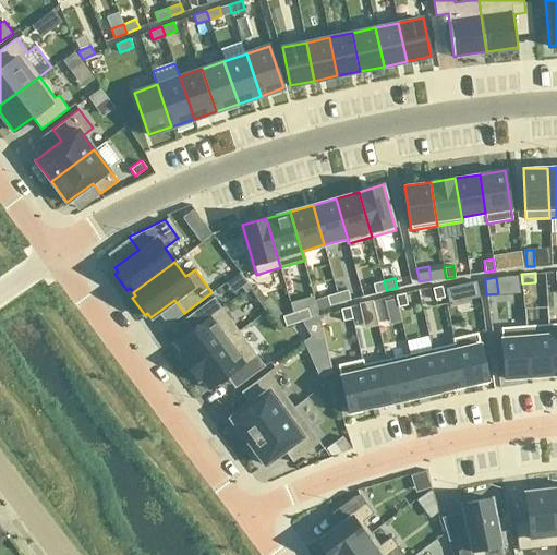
[(384,280),(373,284),(375,291),(376,293),(386,290),(384,280)]
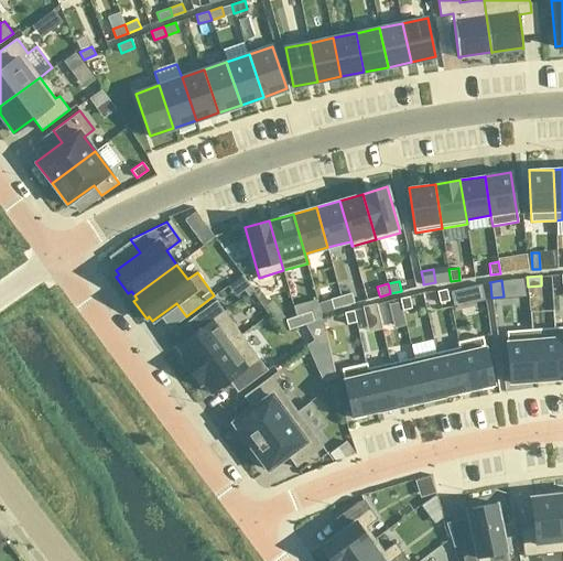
[(250,287),(245,291),(249,295),(255,292),(250,287)]
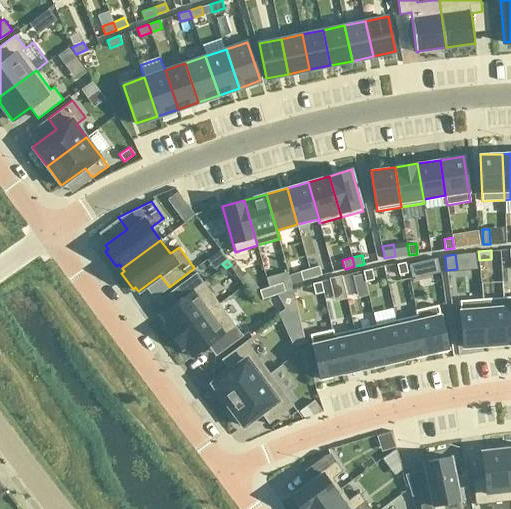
[(405,262),(397,264),(399,274),(408,272),(405,262)]
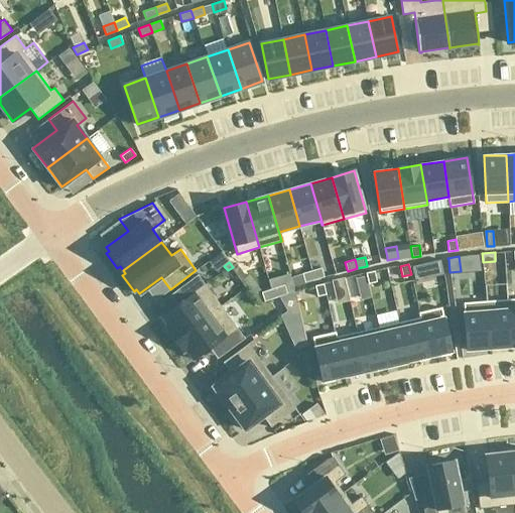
[(422,264),(412,266),(415,280),(425,277),(422,264)]
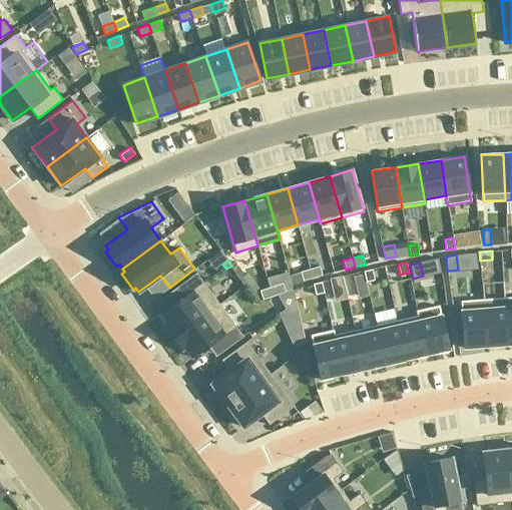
[(320,266),(310,269),(313,278),(323,276),(322,274),(320,266)]
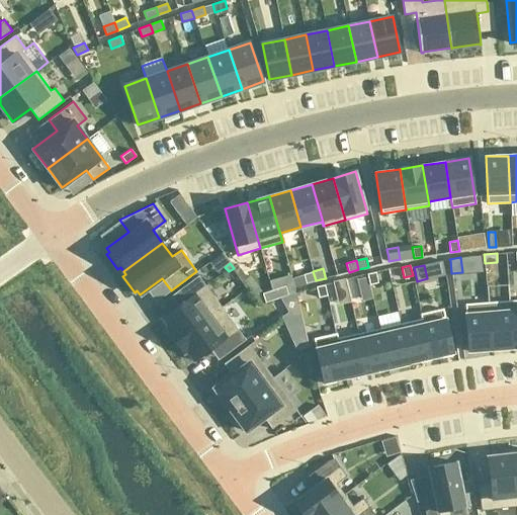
[(313,271),(304,274),(306,282),(306,283),(316,280),(313,271)]
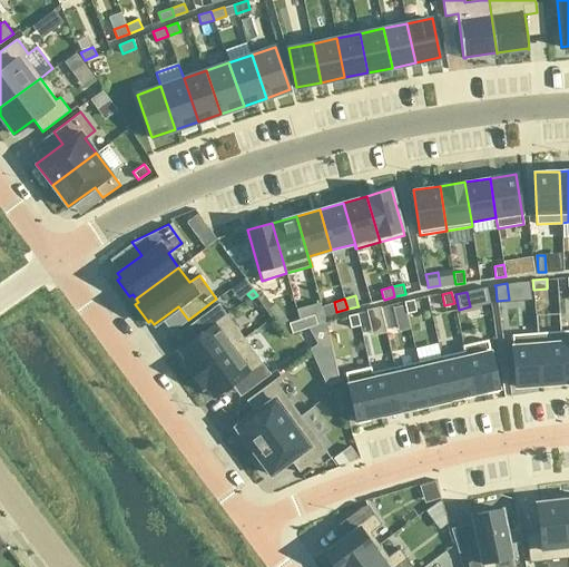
[(413,300),(404,302),(406,313),(417,311),(413,300)]
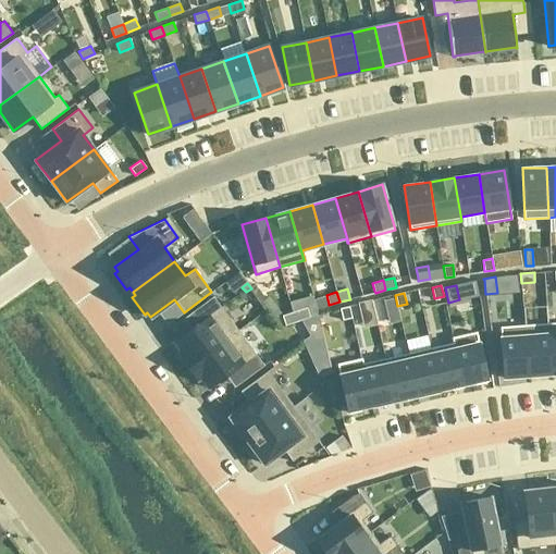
[(173,343),(181,353),(177,356),(187,368),(237,331),(212,297),(188,315),(197,325),(173,343)]
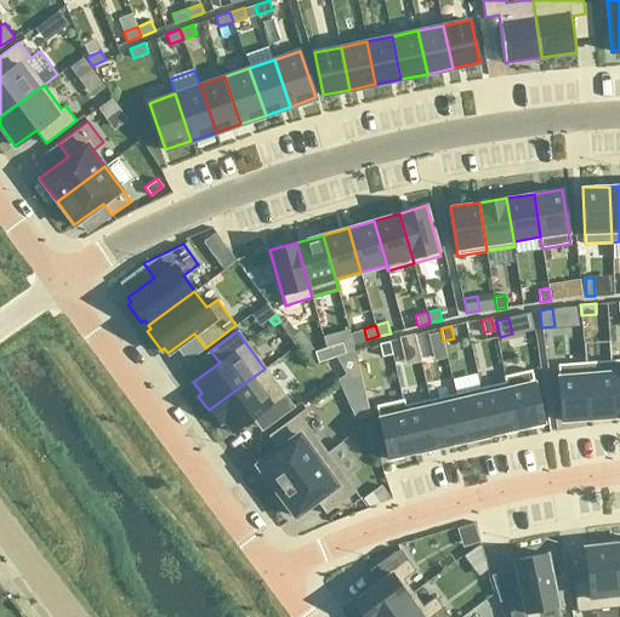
[(390,341),(380,343),(382,356),(393,354),(390,341)]
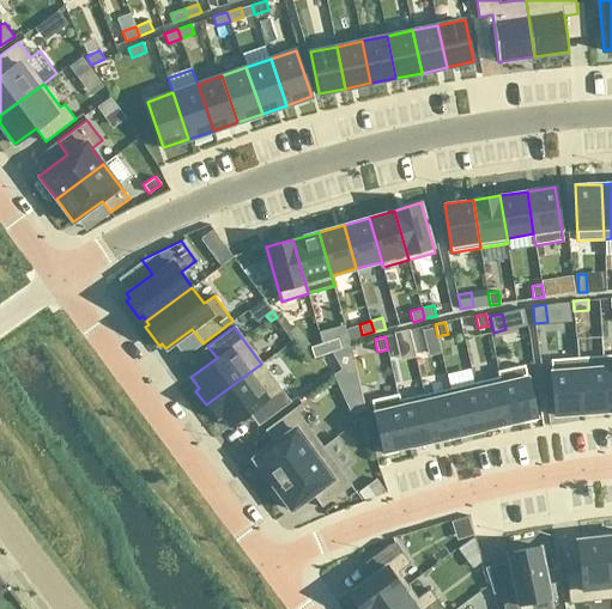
[(338,338),(322,343),(326,354),(341,348),(338,338)]
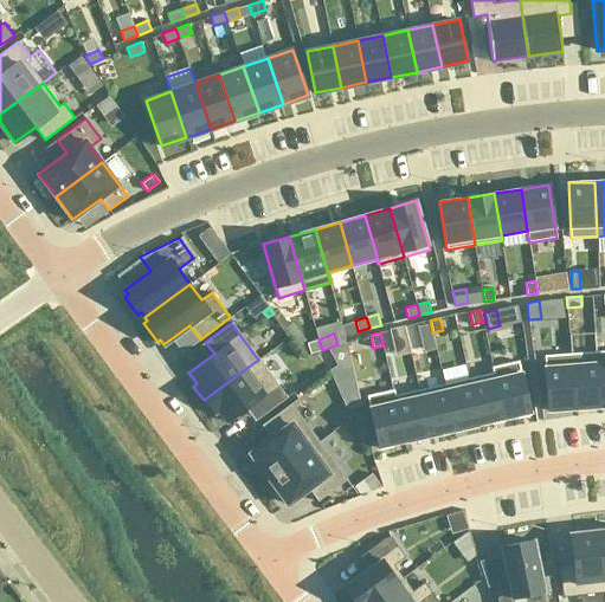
[(319,340),(307,343),(310,354),(322,350),(319,340)]
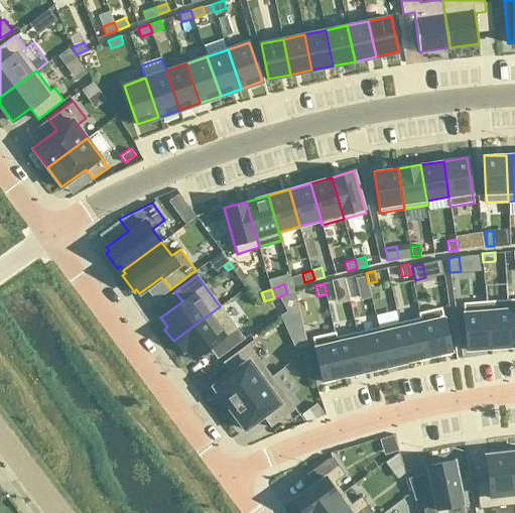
[(508,299),(486,301),(490,348),(511,346),(508,299)]
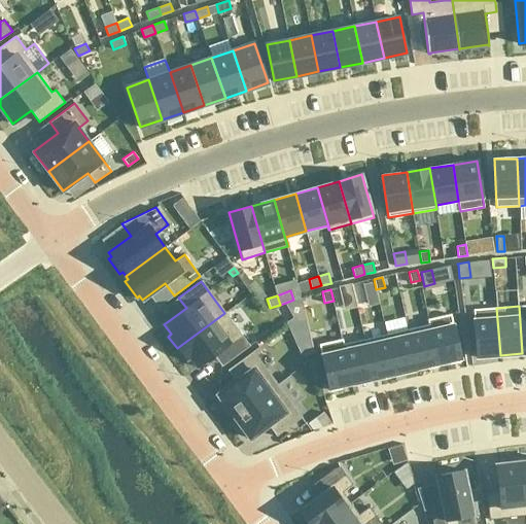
[(496,308),(474,309),(477,357),(500,355),(496,308)]
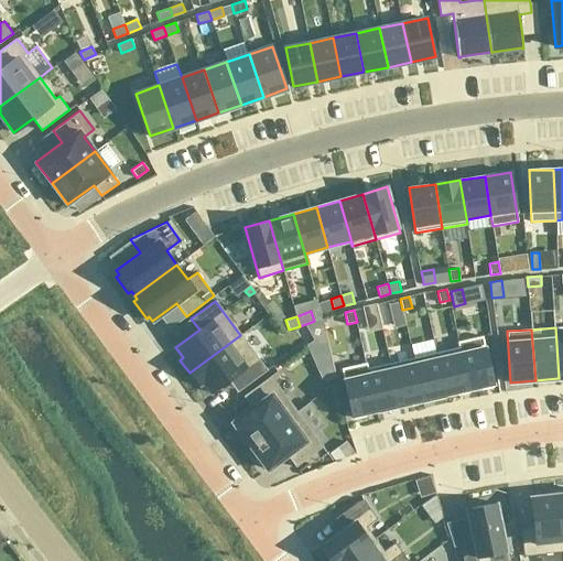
[(198,386),(203,384),(209,394),(234,376),(242,388),(266,371),(240,335),(190,373),(198,386)]
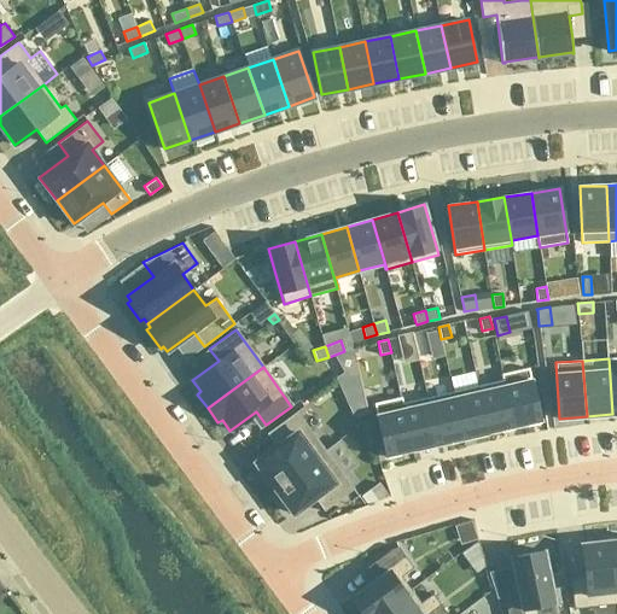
[(529,368),(502,374),(514,427),(541,421),(529,368)]
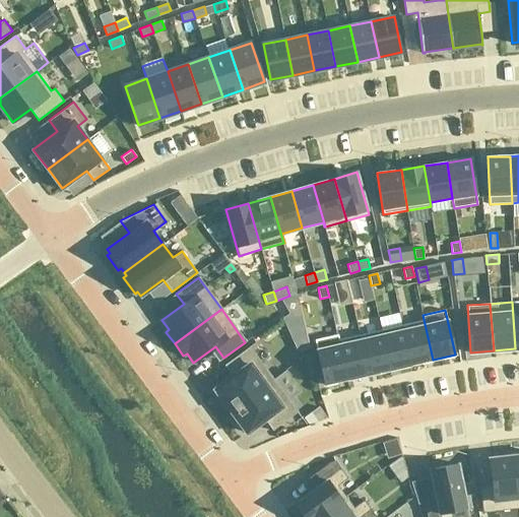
[(423,320),(402,324),(411,365),(433,360),(423,315),(422,315),(423,320)]
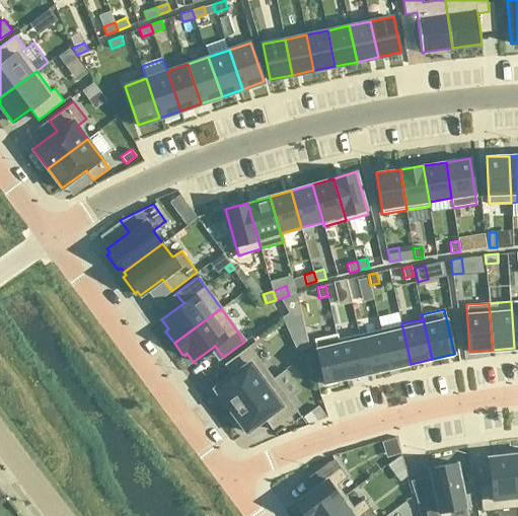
[(401,323),(380,328),(389,369),(411,364),(401,323)]
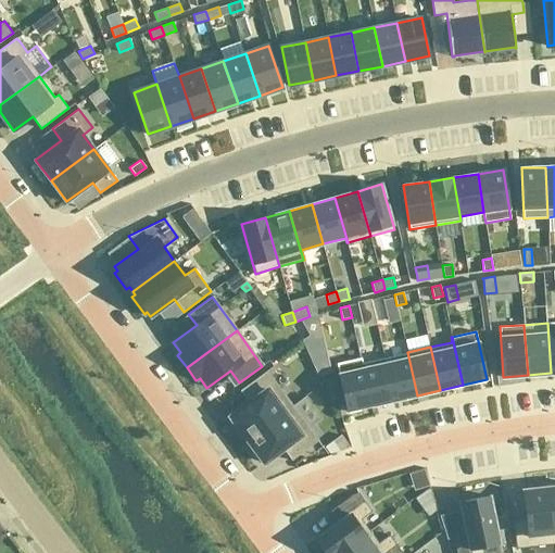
[(407,352),(385,357),(394,401),(417,396),(407,352)]
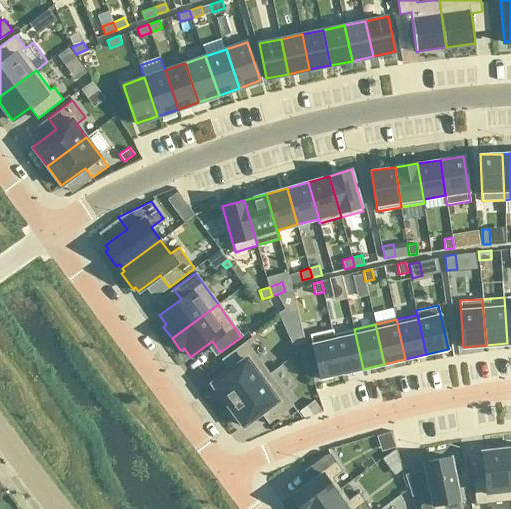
[(332,329),(310,334),(320,379),(342,374),(332,329)]
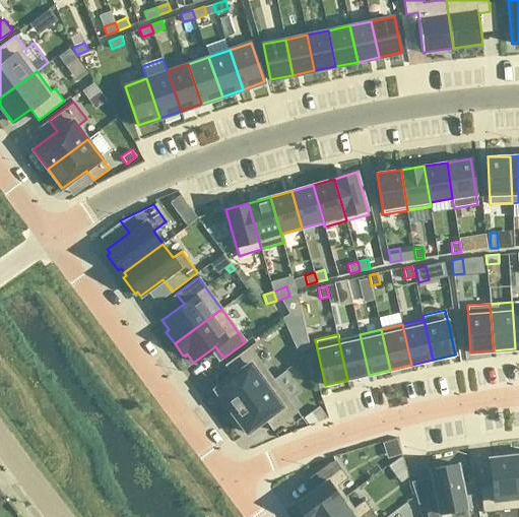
[(338,334),(337,334),(347,380),(369,375),(360,334),(339,339),(338,334)]
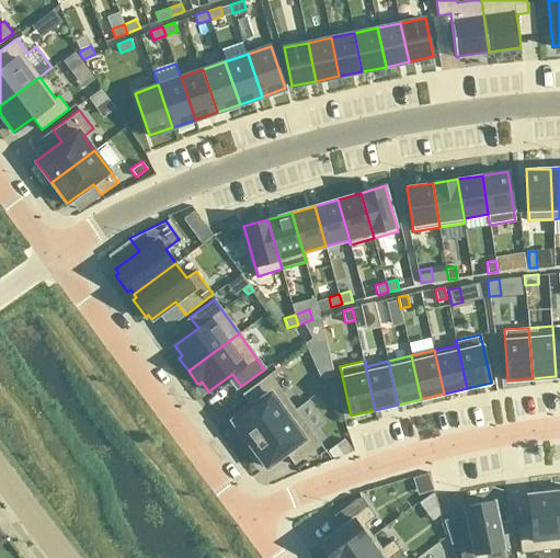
[(247,440),(250,443),(296,409),(270,374),(242,394),(251,406),(232,420),(236,424),(232,426),(243,442),(247,440)]
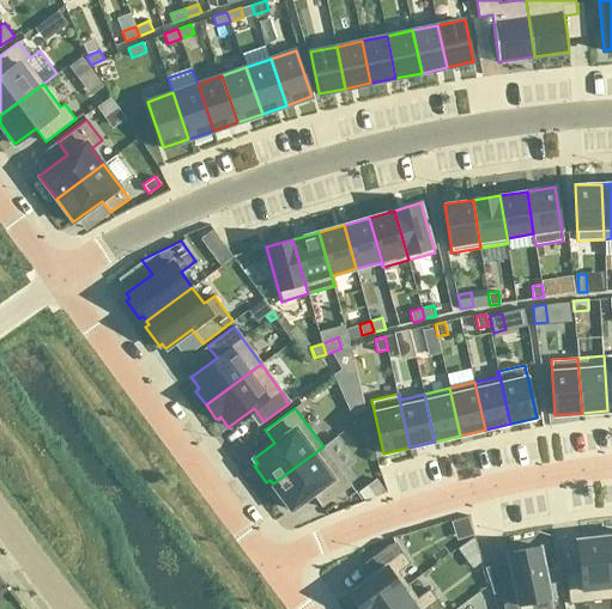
[(323,446),(273,483),(276,488),(272,491),(285,507),(289,505),(291,509),(313,493),(322,507),(352,485),(323,446)]
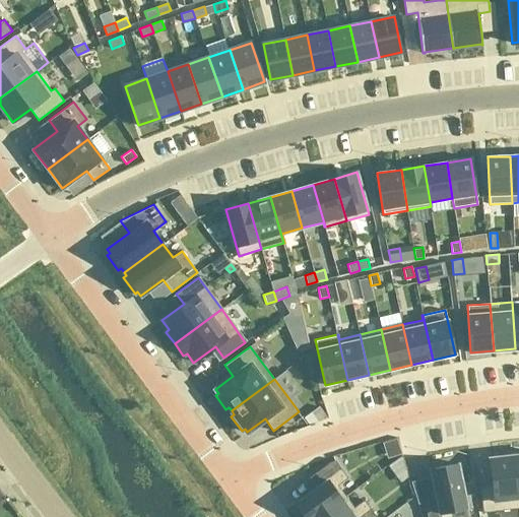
[(493,486),(480,487),(482,512),(518,508),(512,455),(490,458),(493,486)]
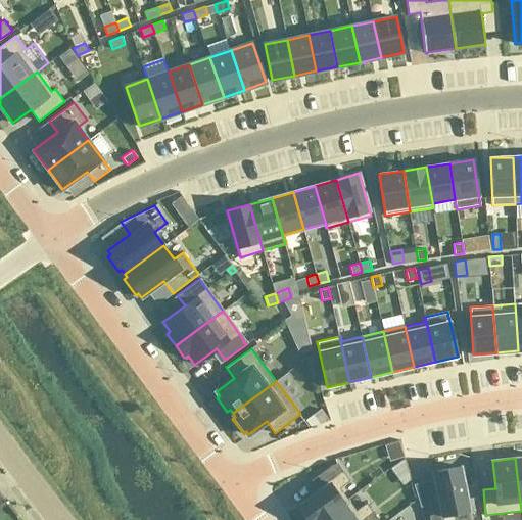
[(319,490),(296,507),(306,519),(319,519),(348,499),(340,487),(350,480),(337,463),(332,465),(312,480),(319,490)]
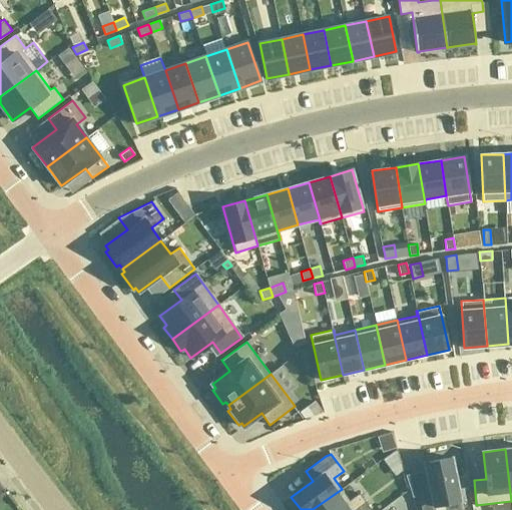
[(431,492),(419,495),(419,496),(421,509),(462,509),(461,501),(452,457),(425,463),(426,471),(431,492)]
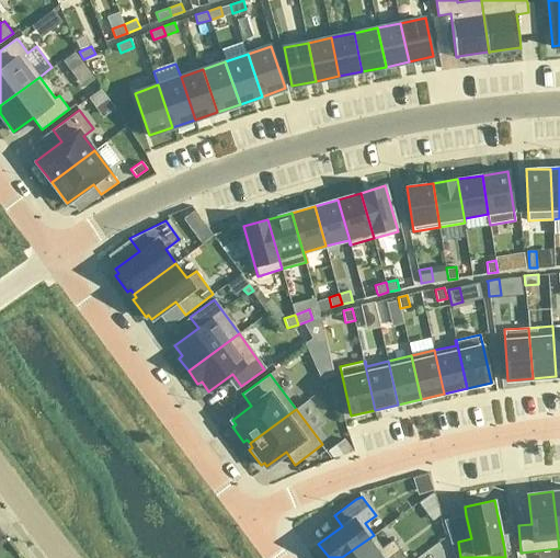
[(374,535),(342,557),(407,557),(393,539),(383,547),(374,535)]
